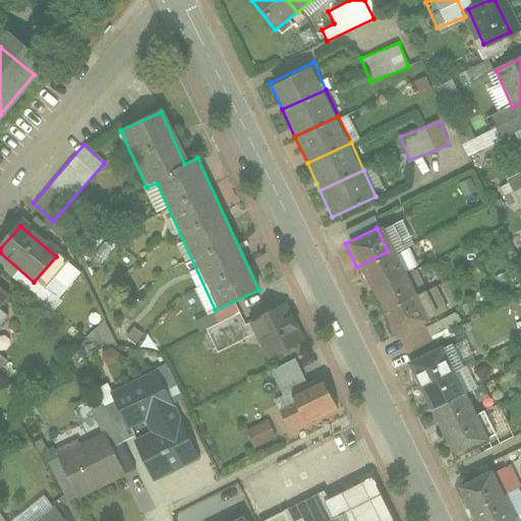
[(399,275),(388,251),(356,267),(367,290),(399,275)]
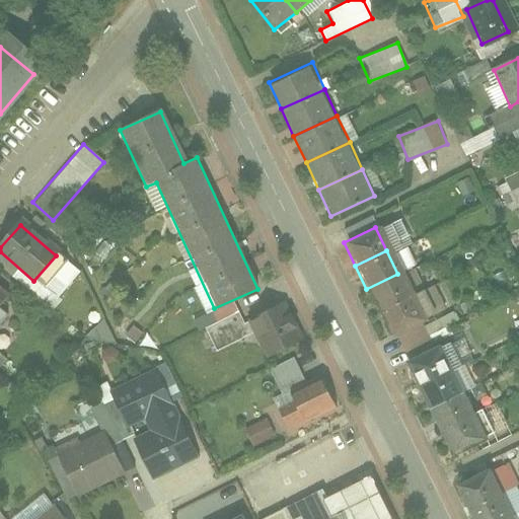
[(47,291),(63,298),(77,269),(61,262),(47,291)]
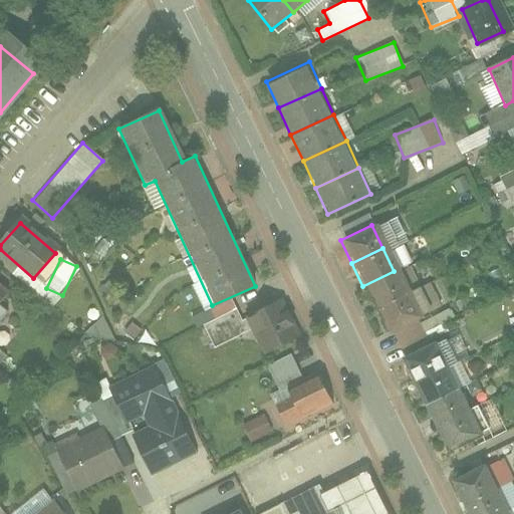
[(405,294),(394,271),(362,286),(373,309),(405,294)]
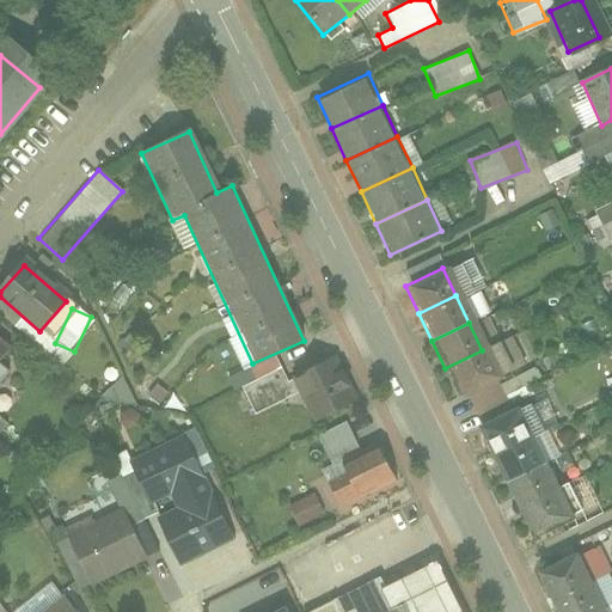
[(495,378),(482,350),(445,368),(458,396),(495,378)]
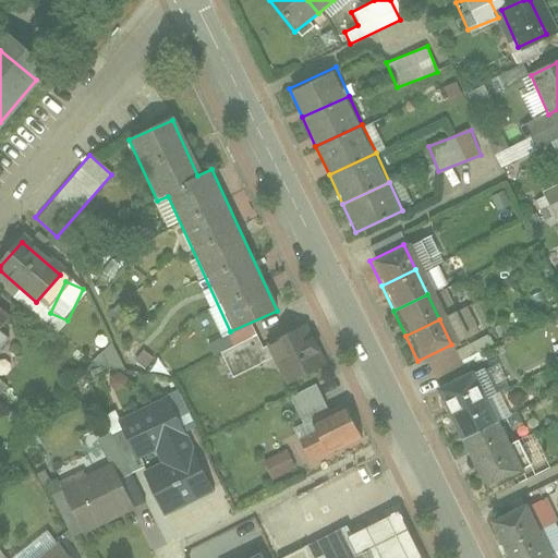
[(319,370),(296,329),(269,344),(292,385),(319,370)]
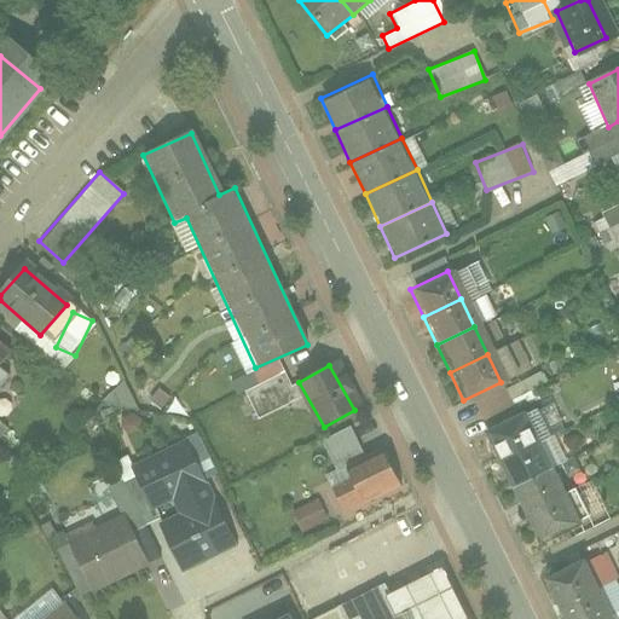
[(531,443),(518,416),(480,435),(493,462),(531,443)]
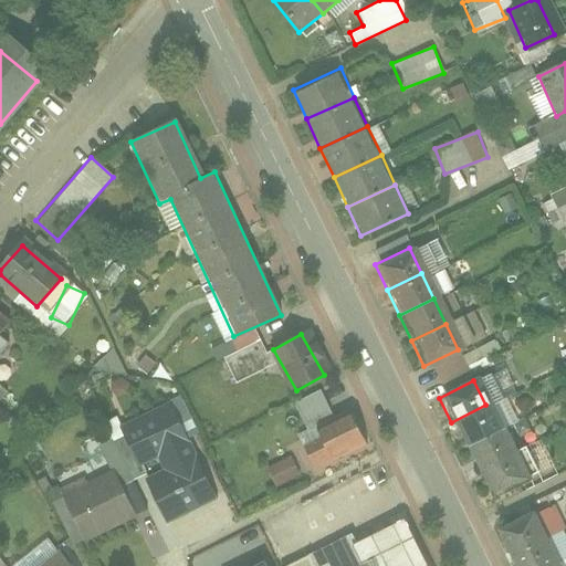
[(165,521),(219,500),(202,459),(195,461),(190,448),(198,444),(181,401),(126,423),(143,465),(160,458),(166,471),(148,478),(165,521)]
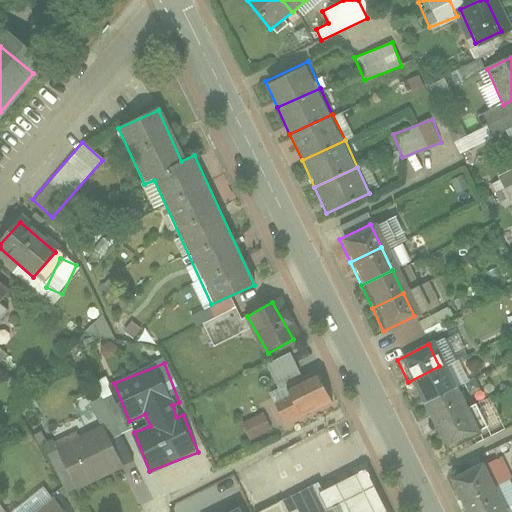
[(450,388),(439,366),(408,382),(419,404),(450,388)]
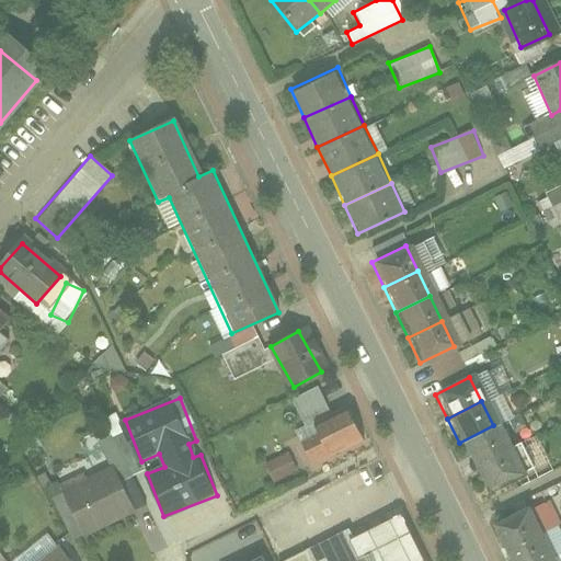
[(361,442),(347,411),(288,436),(302,467),(361,442)]
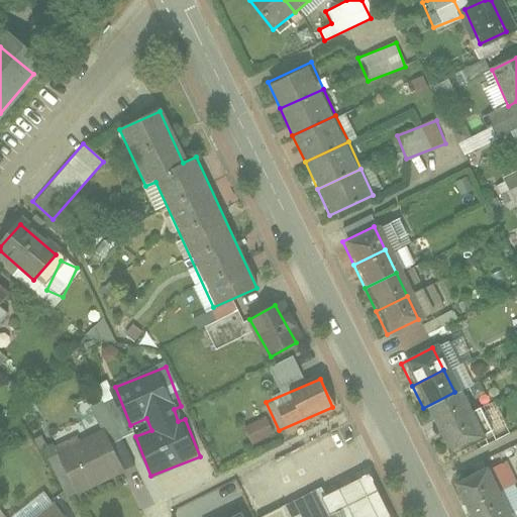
[(467,414),(454,392),(423,408),(435,430),(467,414)]
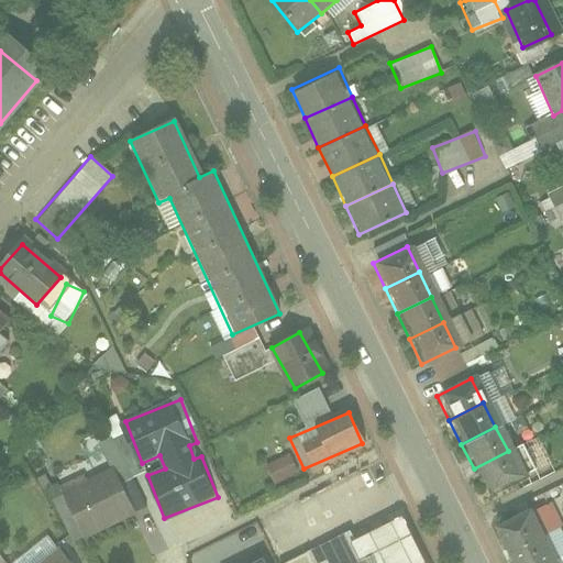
[(520,475),(508,451),(474,468),(486,493),(520,475)]
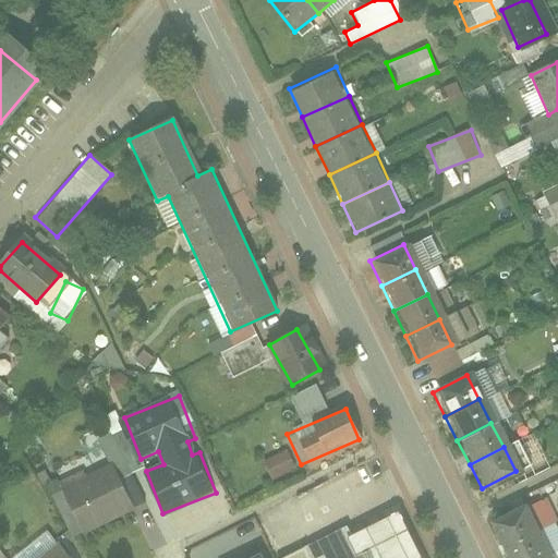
[(287,450),(262,460),(270,480),(295,470),(287,450)]
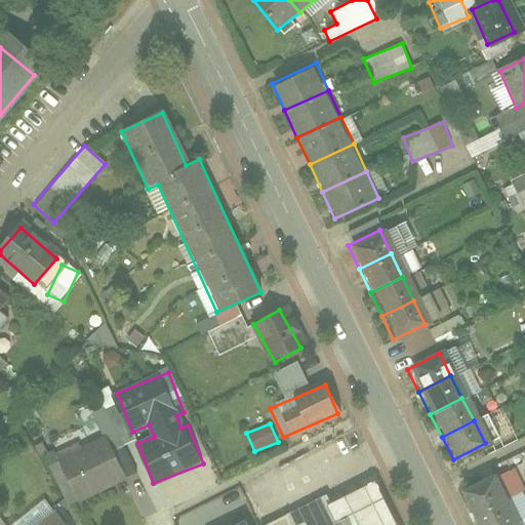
[(126,479),(107,436),(54,459),(74,502),(126,479)]
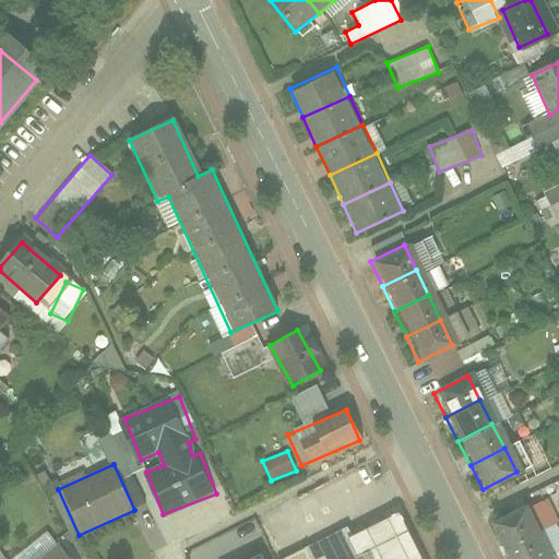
[(535,531),(523,507),(489,523),(501,548),(535,531)]
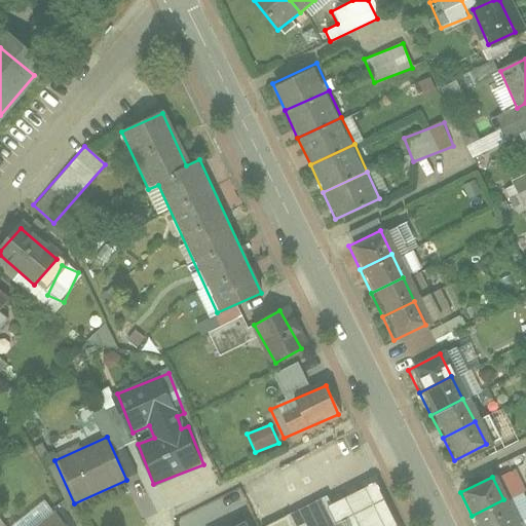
[(405,525),(380,478),(333,500),(345,525),(405,525)]
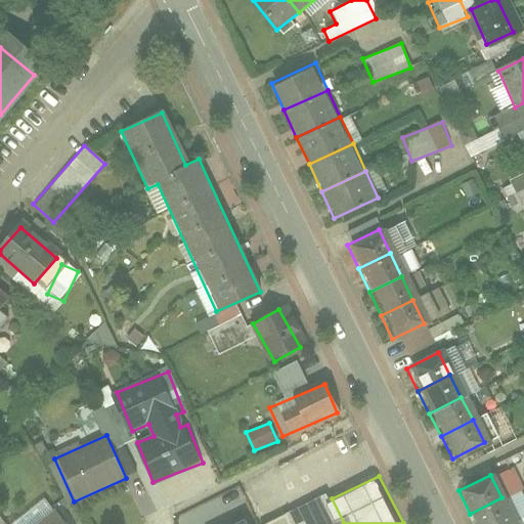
[(338,523),(325,497),(284,518),(286,523),(338,523)]
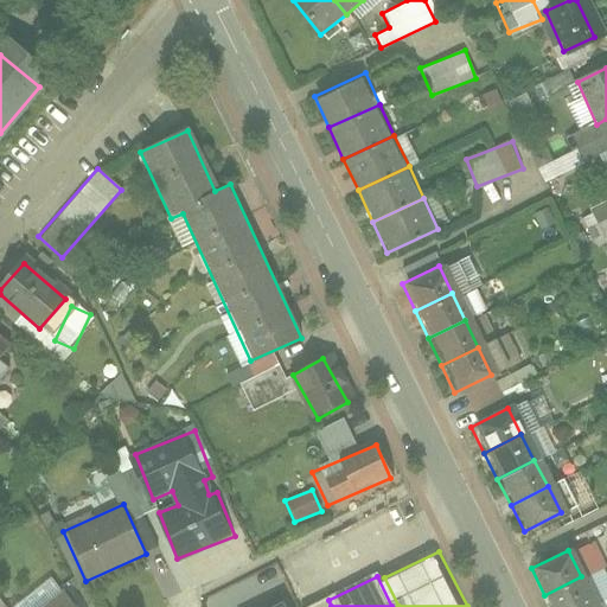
[(586,606),(595,604),(581,576),(544,595),(550,606),(586,606)]
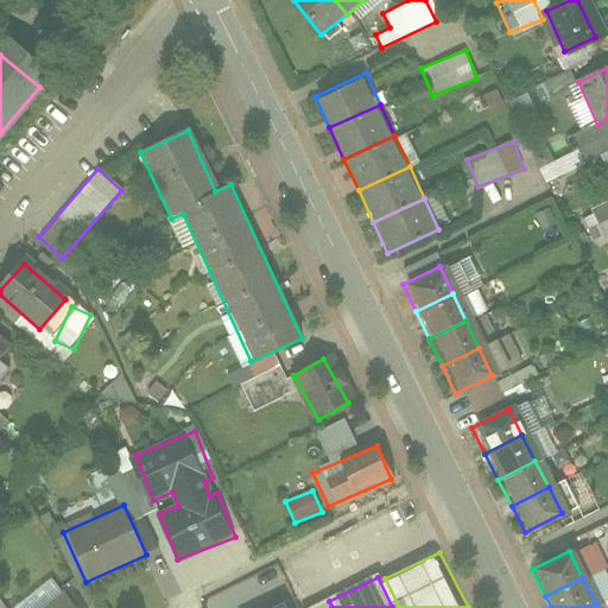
[(78,607),(68,593),(48,607),(78,607)]
